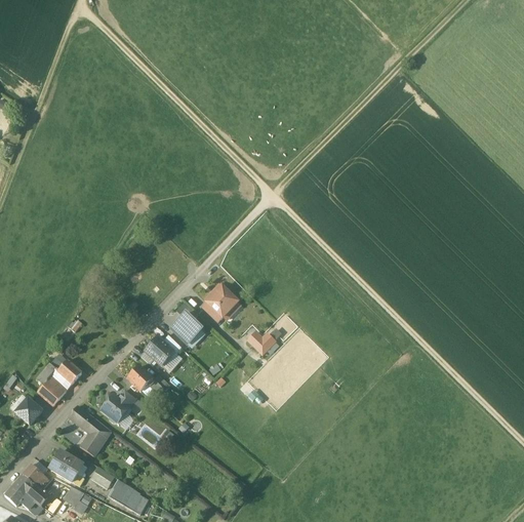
[(220,285),(205,302),(222,317),(237,300),(220,285)]
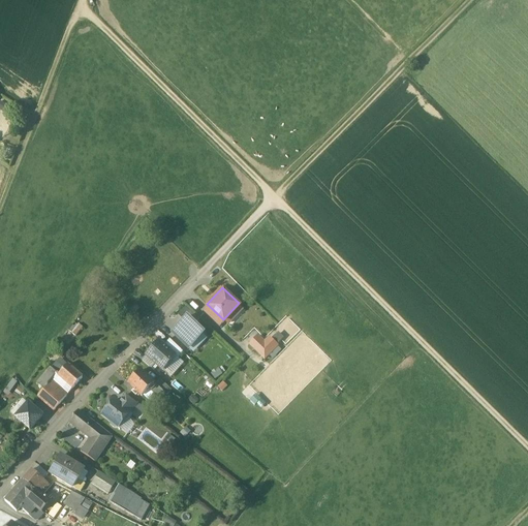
[(223,319),(207,304),(202,309),(218,325),(223,319)]
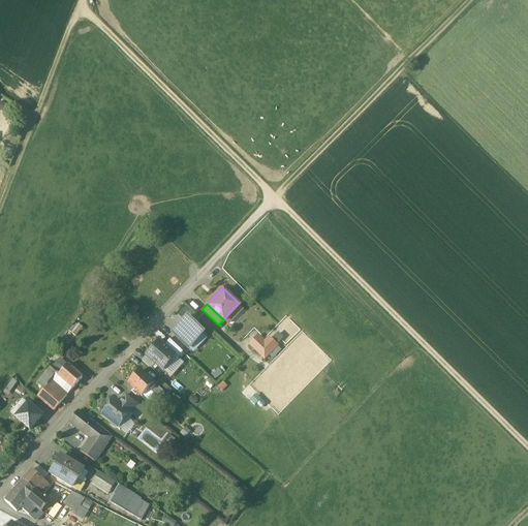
[(180,310),(193,322),(198,316),(186,305),(180,310)]
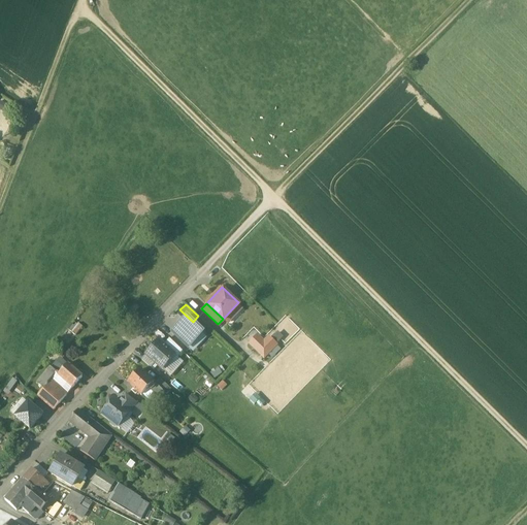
[(171,330),(188,346),(202,330),(193,322),(186,315),(171,330)]
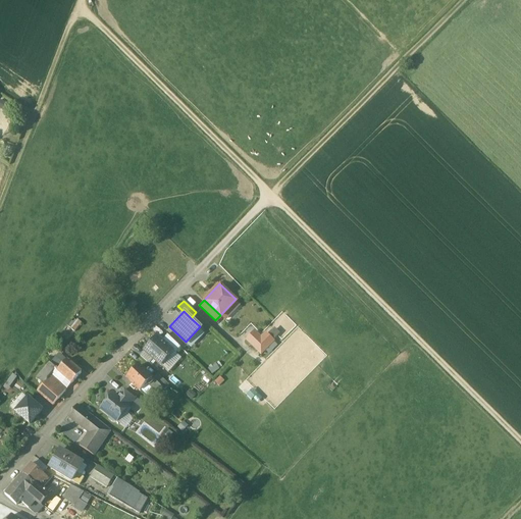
[(66,323),(58,333),(66,339),(73,329),(66,323)]
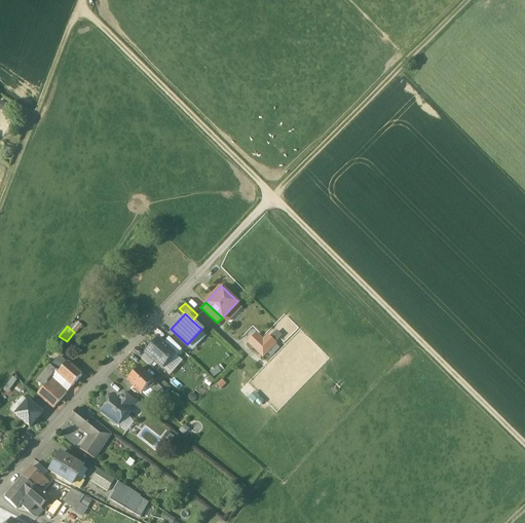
[(279,335),(273,330),(269,335),(274,340),(279,335)]
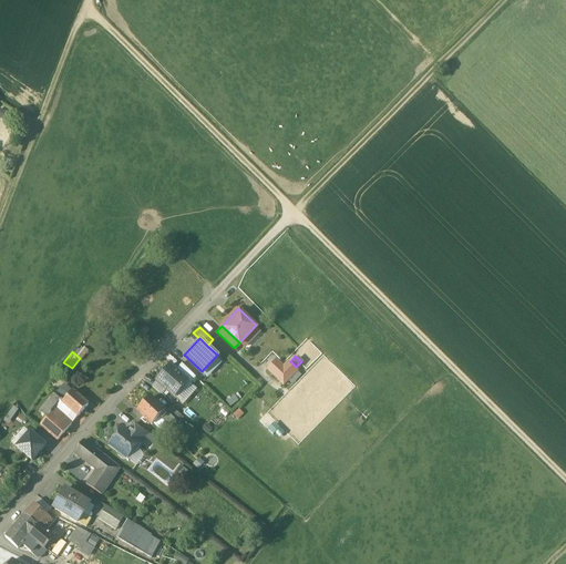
[(273,359),(266,366),(283,381),(297,367),(296,367),(290,361),(289,360),(283,368),(273,359)]
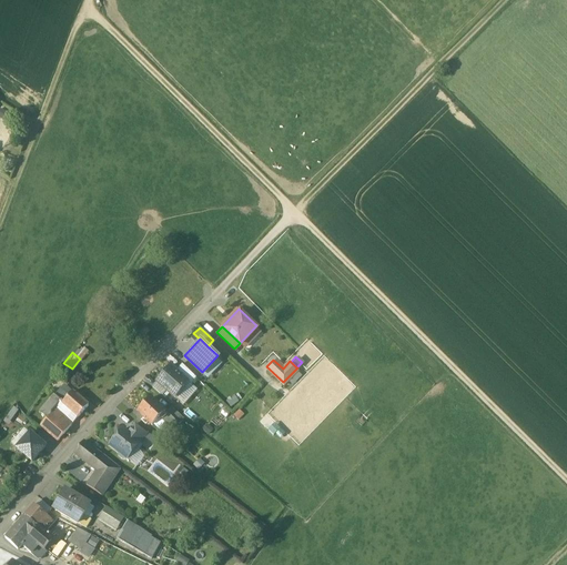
[(195,375),(181,362),(175,369),(188,380),(190,381),(195,375)]
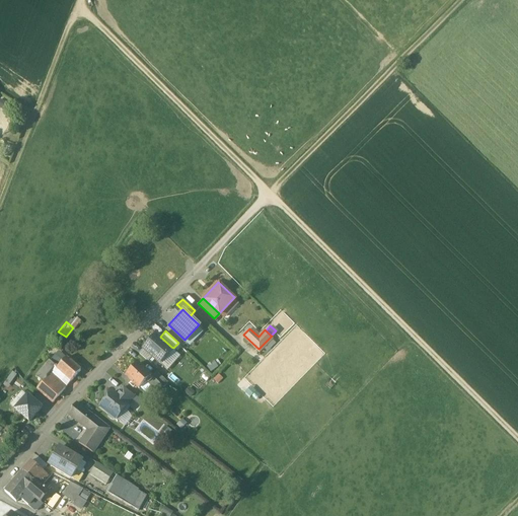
[(160,337),(155,333),(142,347),(158,361),(171,347),(160,337)]
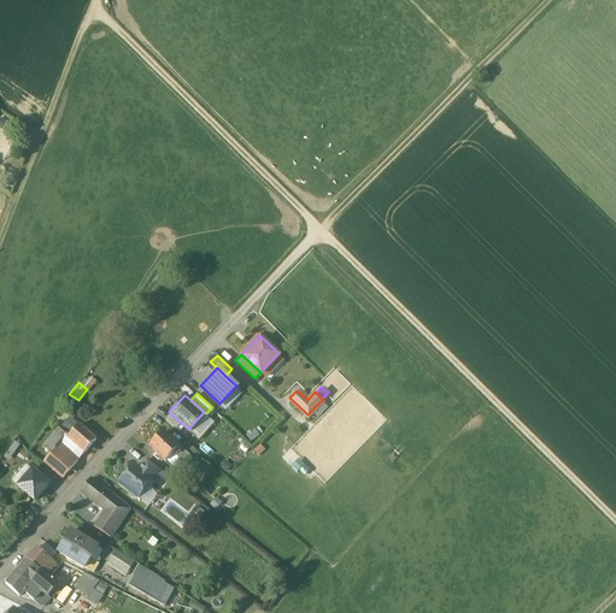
[(75,420),(69,414),(64,419),(74,426),(77,422),(75,420)]
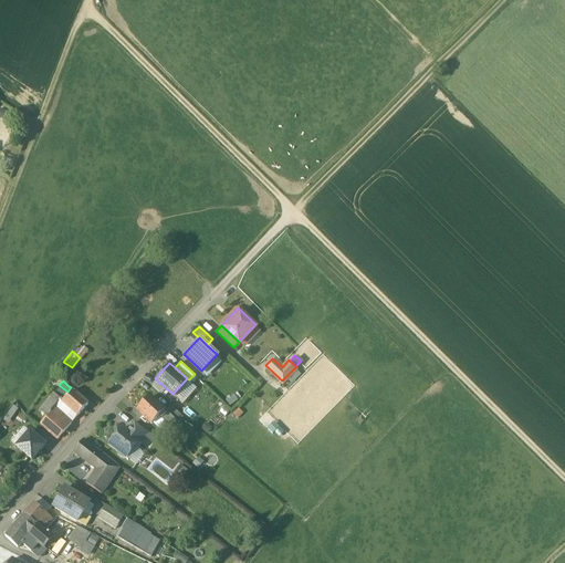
[(73,391),(71,387),(67,392),(59,385),(53,392),(62,398),(61,399),(76,414),(86,402),(76,392),(74,389),(73,391)]
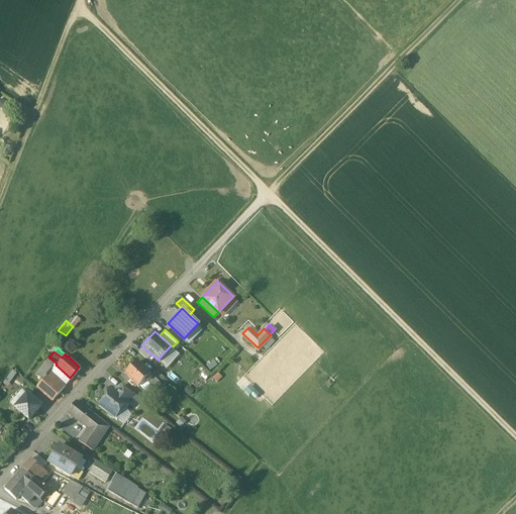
[(57,364),(48,357),(35,373),(39,377),(33,383),(36,385),(35,385),(52,399),(70,378),(56,365),(57,364)]
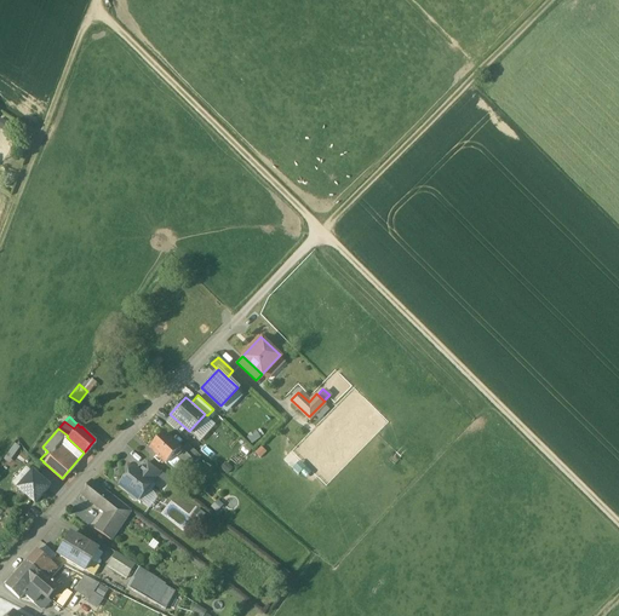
[(261,436),(256,429),(247,435),(251,442),(261,436)]
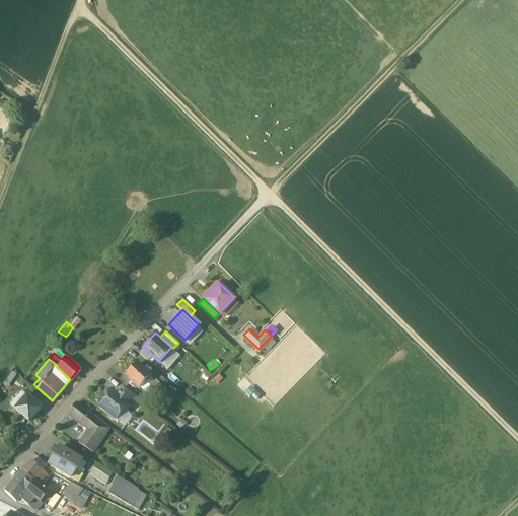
[(150,373),(137,361),(125,373),(138,386),(145,379),(150,374),(150,373)]
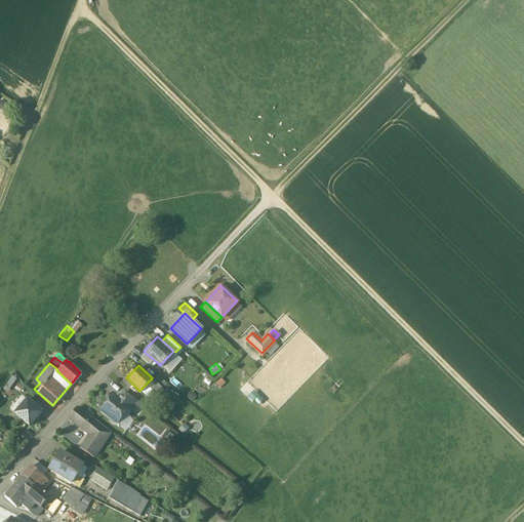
[(169,385),(158,373),(154,378),(162,388),(165,390),(169,385)]
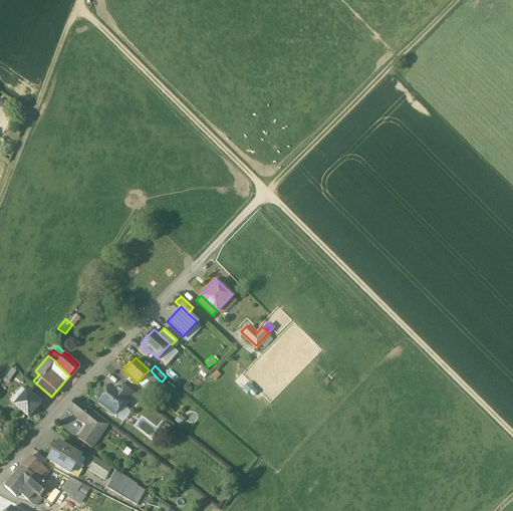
[(151,370),(149,369),(149,370),(144,375),(154,386),(159,379),(151,370)]
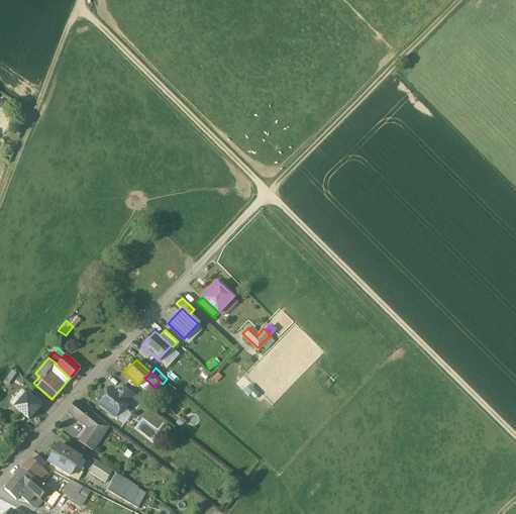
[(133,391),(123,383),(115,392),(126,400),(133,391)]
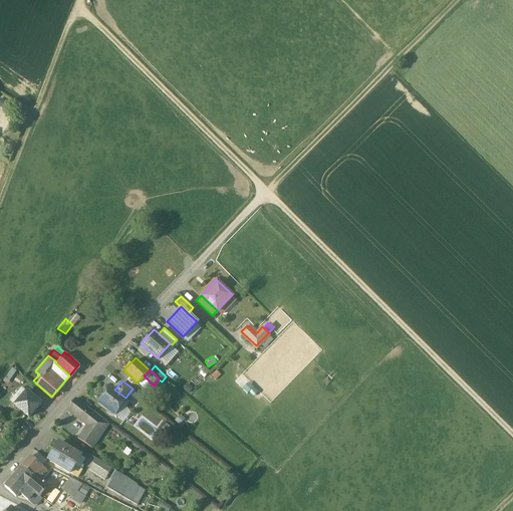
[(15,401),(27,389),(23,385),(11,396),(15,401)]
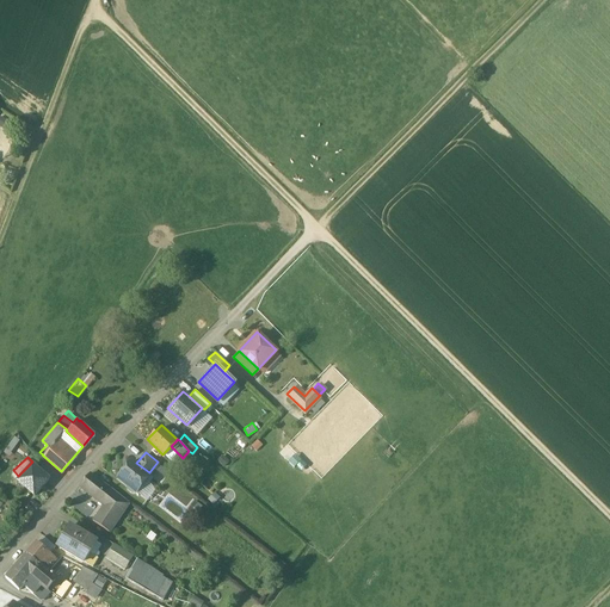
[(136,463),(131,458),(117,476),(127,483),(128,487),(131,489),(135,489),(149,472),(136,463)]
